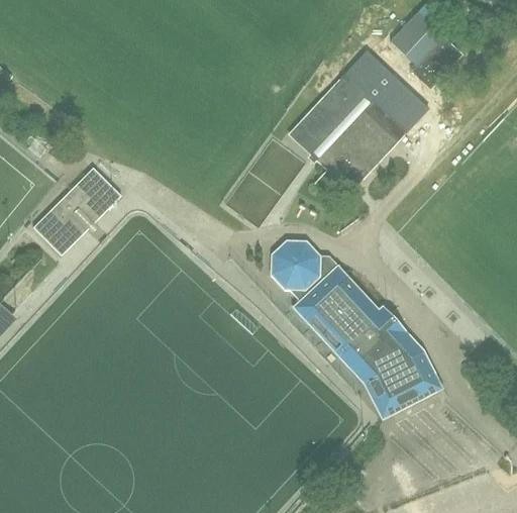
[(417,11),(390,39),(405,54),(415,64),(410,69),(430,87),(461,54),(441,34),(435,28),(417,11)]
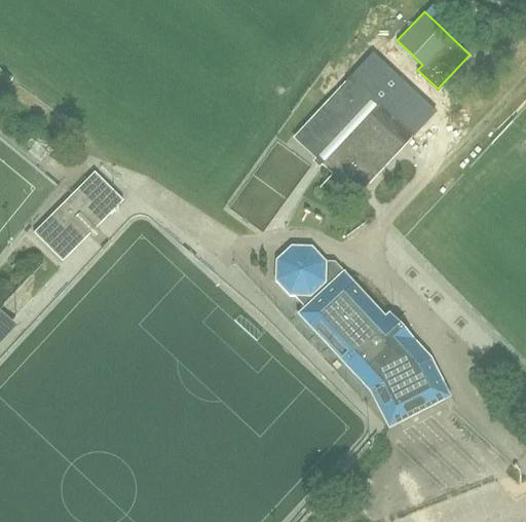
[(350,75),(294,135),(315,154),(323,161),(324,163),(333,171),(320,185),(335,198),(347,185),(349,186),(357,193),(358,192),(366,183),(371,178),(405,141),(412,133),(431,113),(435,109),(430,105),(425,101),(413,114),(393,95),(397,91),(377,74),(386,64),(373,50),(350,75)]
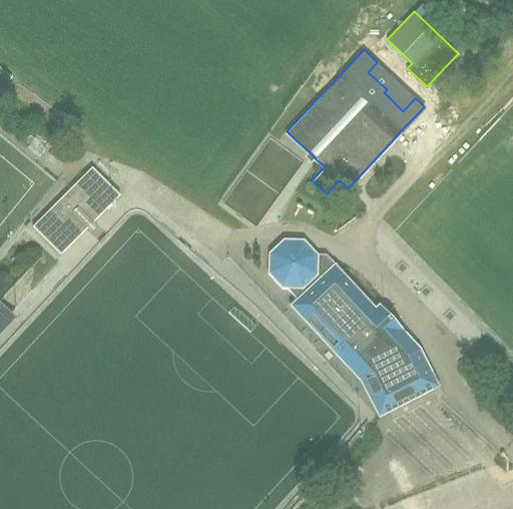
[(92,165),(33,224),(58,251),(84,226),(118,192),(92,165)]
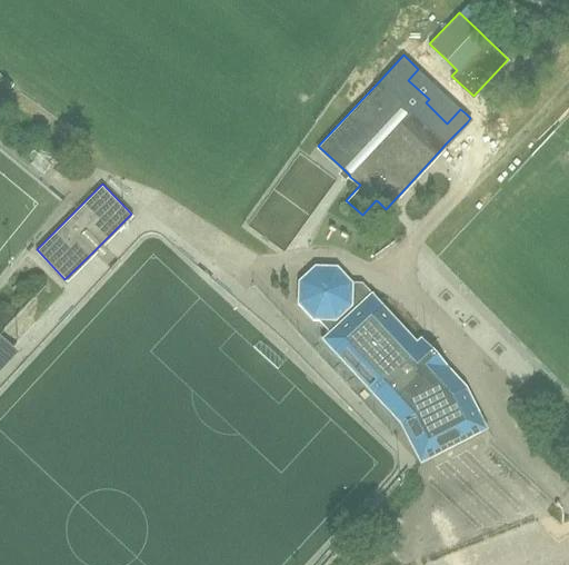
[(382,254),(399,240),(392,233),(376,247),(382,254)]
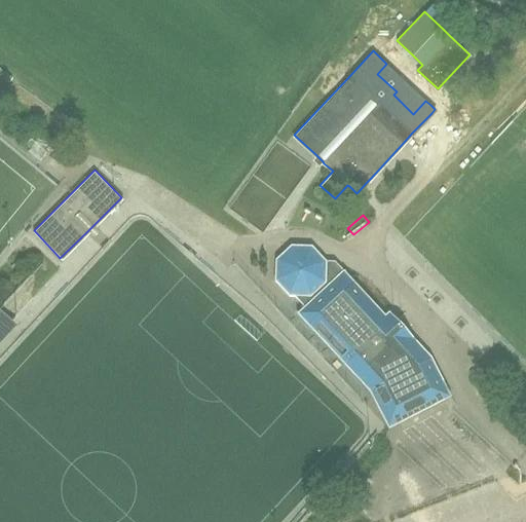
[(275,277),(290,293),(295,293),(305,304),(298,311),(312,327),(320,321),(347,349),(340,357),(368,386),(386,421),(388,425),(446,397),(425,357),(402,331),(406,329),(398,320),(397,319),(400,317),(399,315),(397,318),(388,309),(385,313),(361,287),(335,259),(327,259),(312,244),(292,243),(276,257),(275,277)]
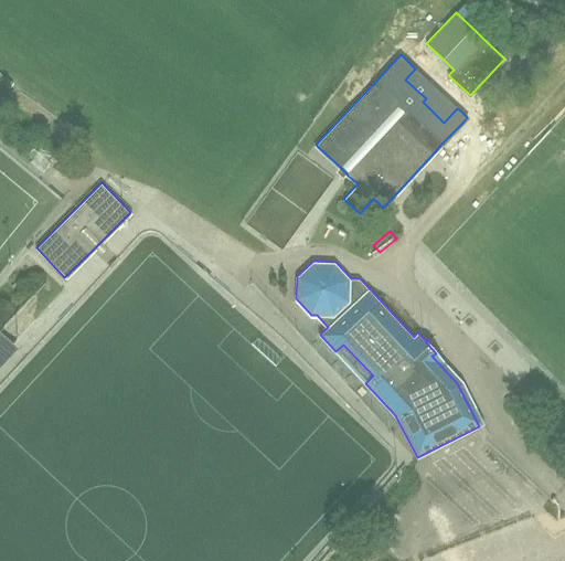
[(11,341),(0,330),(0,364),(18,347),(11,341)]
